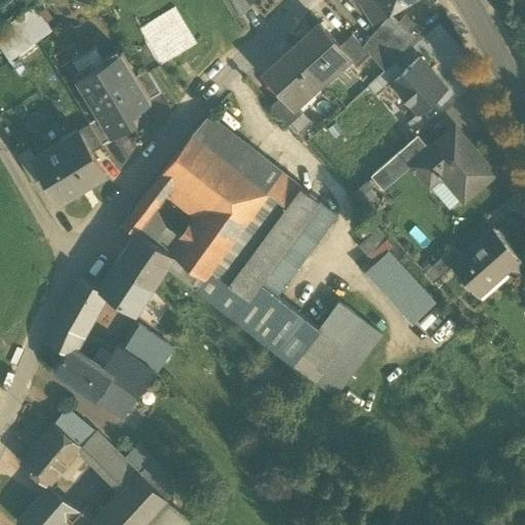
[(249,2),(247,0),(230,0),(240,18),(252,5),(249,2)]
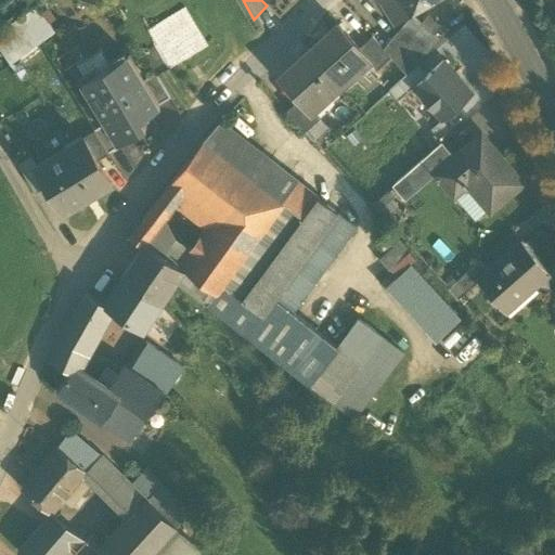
[(409,18),(398,0),(383,0),(379,4),(399,31),(411,16),(409,18)]
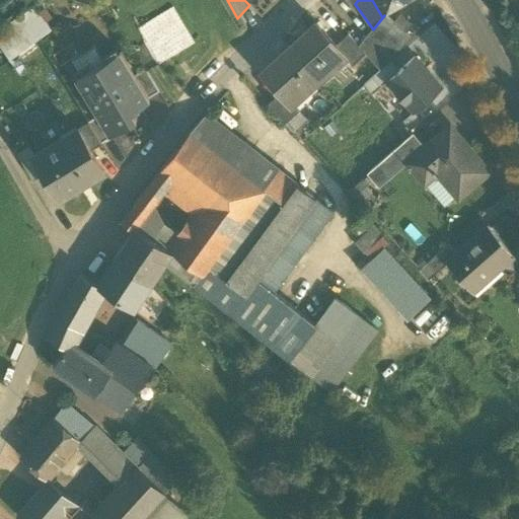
[(372,0),(382,17),(384,15),(412,0),(372,0)]
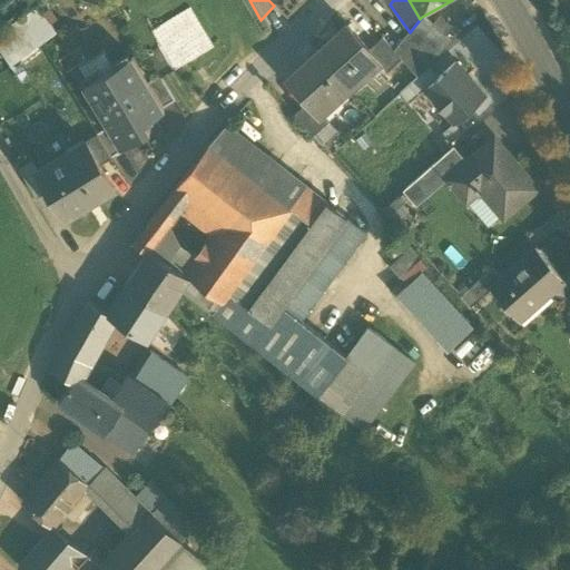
[(546,0),(553,10),(568,0),(546,0)]
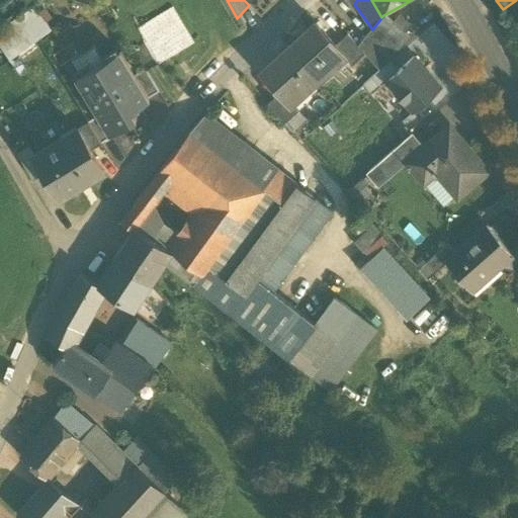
[(172,6),(137,27),(146,41),(159,63),(193,42),(172,6)]
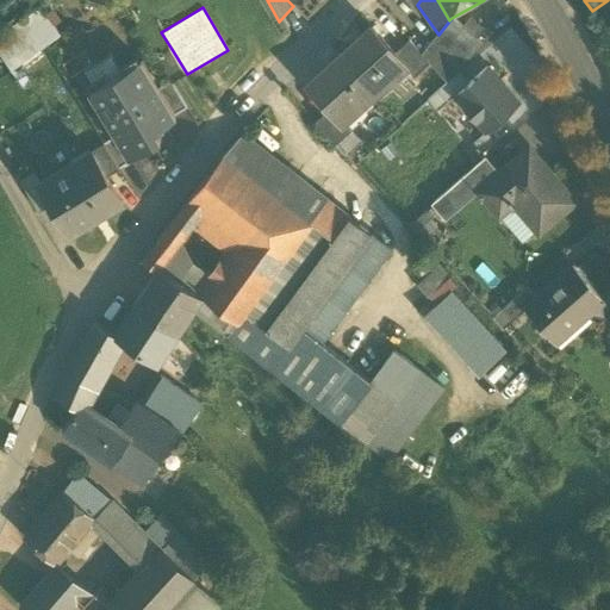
[(41,8),(0,38),(0,54),(11,69),(58,33),(41,8)]
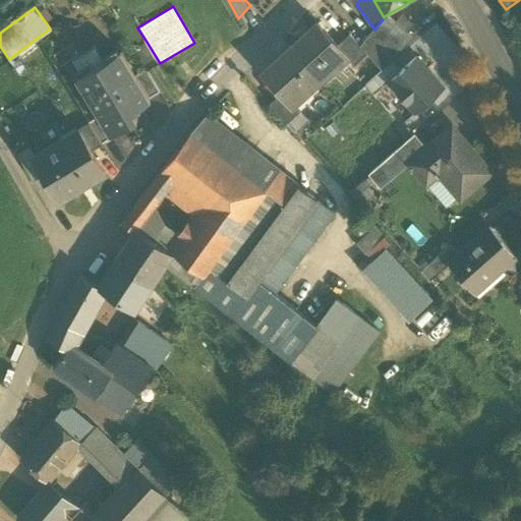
[(395,23),(386,15),(374,30),(370,34),(378,42),(399,52),(403,47),(408,52),(415,42),(407,34),(395,23)]
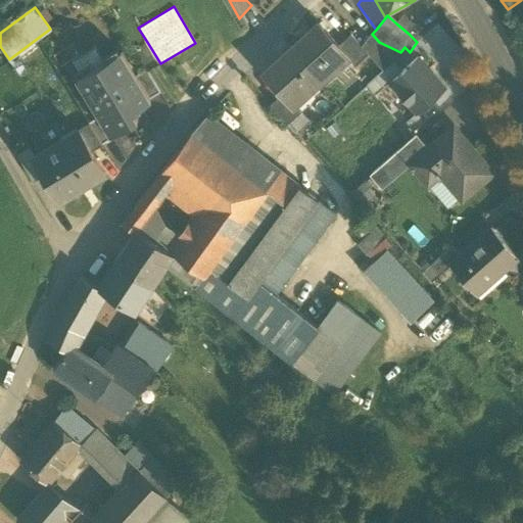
[(415,26),(403,15),(396,24),(409,34),(415,26)]
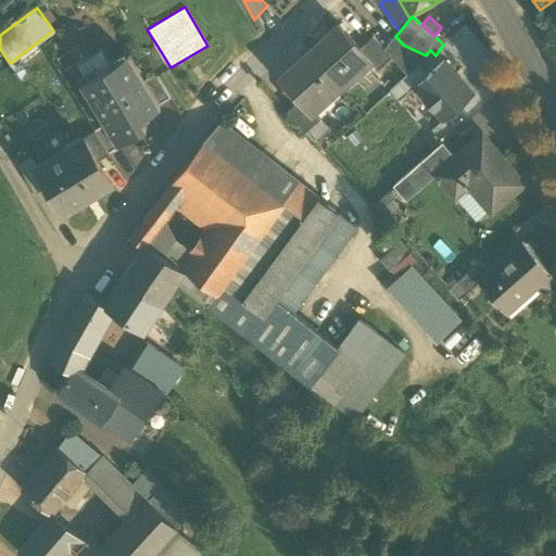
[(358,49),(337,25),(308,51),(341,88),(370,64),(365,58),(366,57),(358,49)]
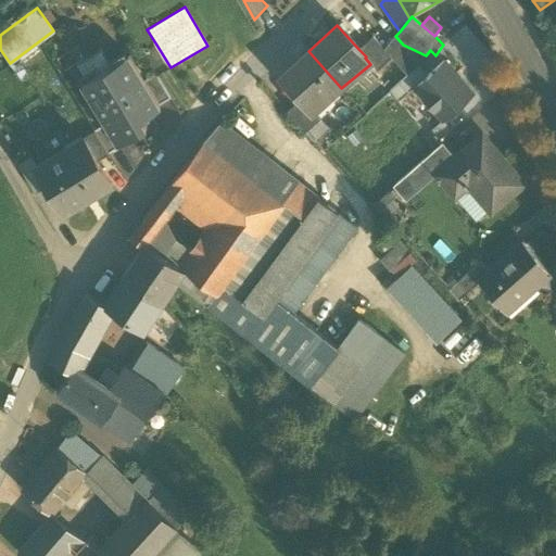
[(390,58),(370,37),(358,49),(366,57),(365,58),(370,64),(377,72),(391,59),(390,58)]
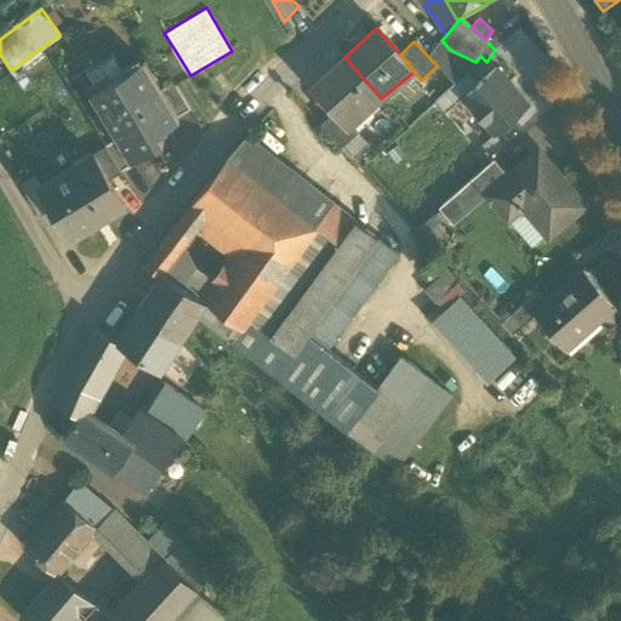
[(191,75),(175,50),(159,60),(174,83),(175,85),(191,75)]
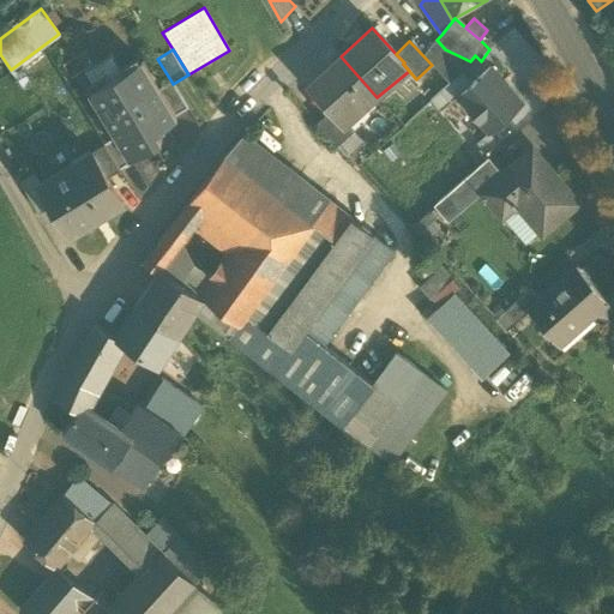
[(470,61),(445,49),(431,64),(432,65),(450,84),(455,79),(470,61)]
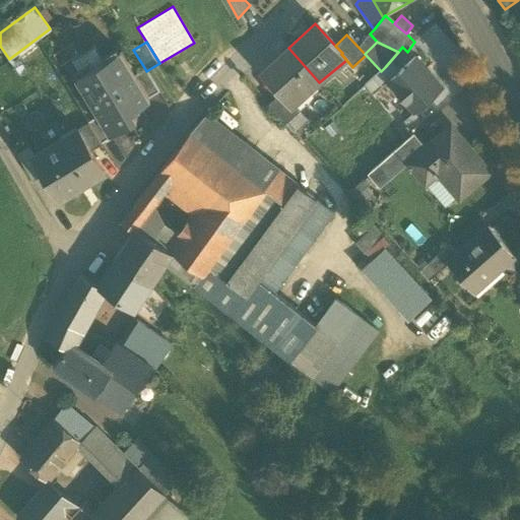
[(319,82),(288,48),(261,73),(279,92),(288,103),(289,102),(294,106),(319,82)]
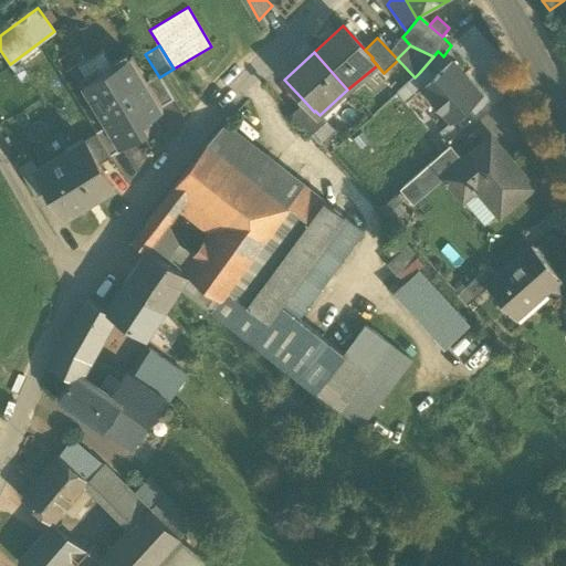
[(129,58),(113,69),(112,67),(82,85),(106,126),(118,146),(119,145),(148,127),(144,119),(163,108),(161,107),(146,83),(130,56),(129,56),(129,58)]
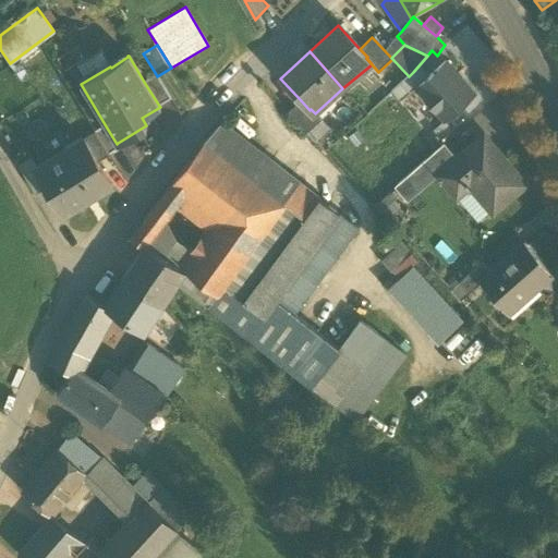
[(428,77),(414,89),(444,123),(475,95),(446,62),(428,77)]
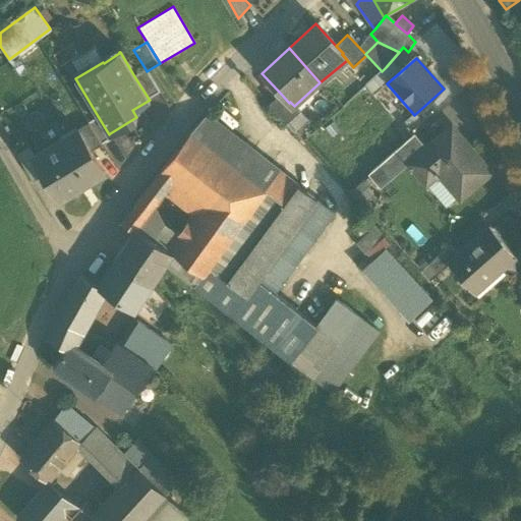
[(400,72),(392,63),(365,87),(373,96),(387,83),(400,72)]
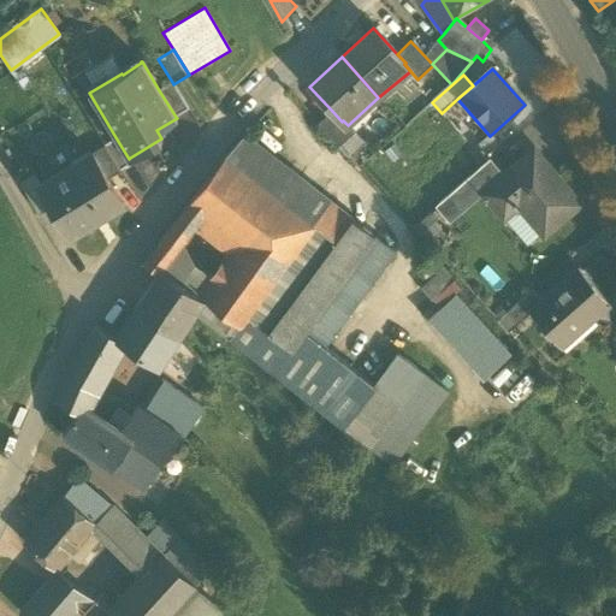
[(189,110),(173,84),(172,82),(159,90),(176,117),(189,110)]
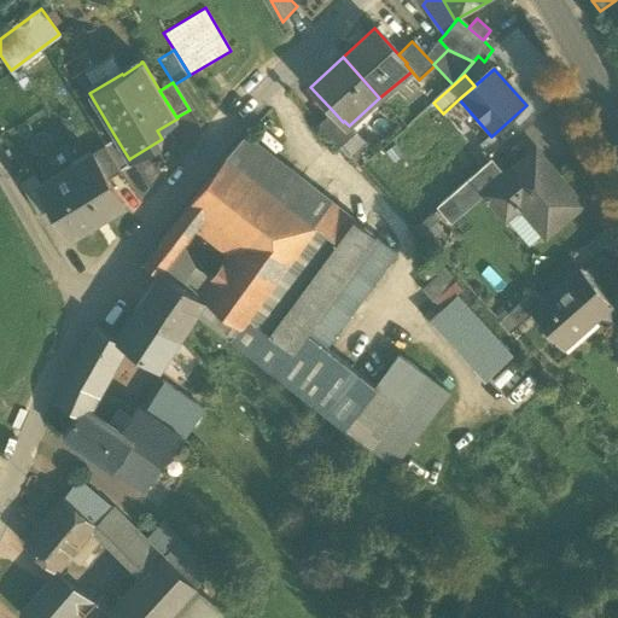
[(343,122),(332,110),(319,123),(339,146),(354,132),(349,126),(344,121),(343,122)]
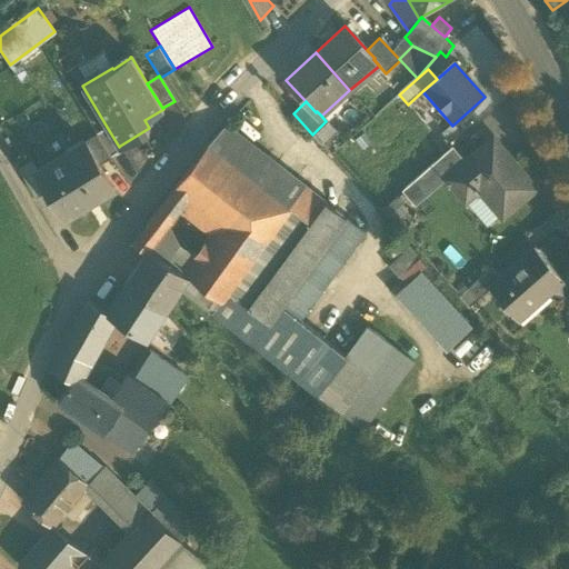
[(107,127),(97,132),(111,157),(122,149),(120,146),(119,147),(107,127)]
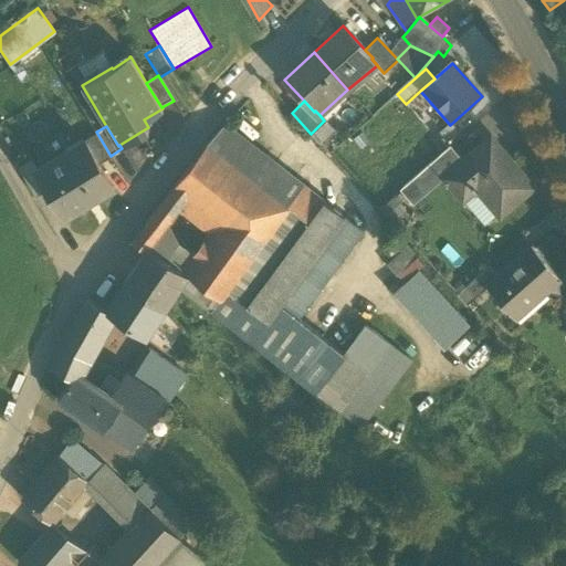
[(304,188),(224,127),(206,145),(290,209),(304,188)]
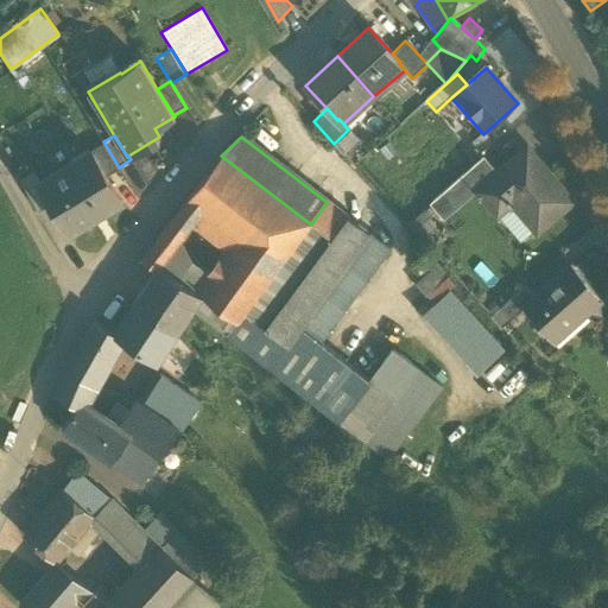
[(119,168),(103,141),(90,150),(106,176),(119,168)]
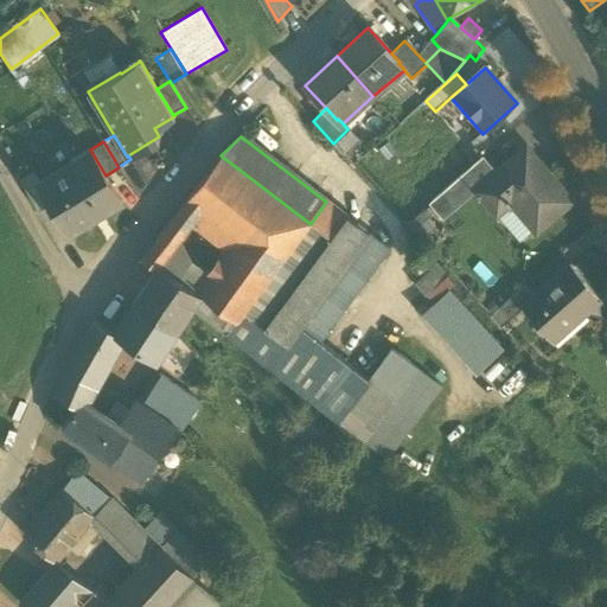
[(498,173),(477,191),(497,215),(512,202),(538,230),(574,199),(528,147),(498,173)]
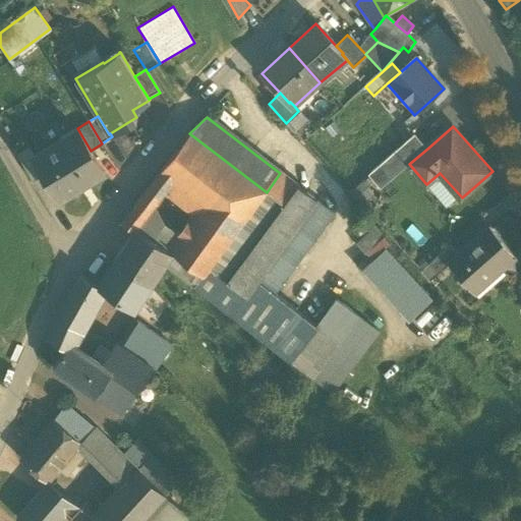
[(35,156),(34,156),(44,174),(59,199),(104,172),(91,151),(77,128),(75,129),(79,135),(65,143),(61,138),(35,156)]
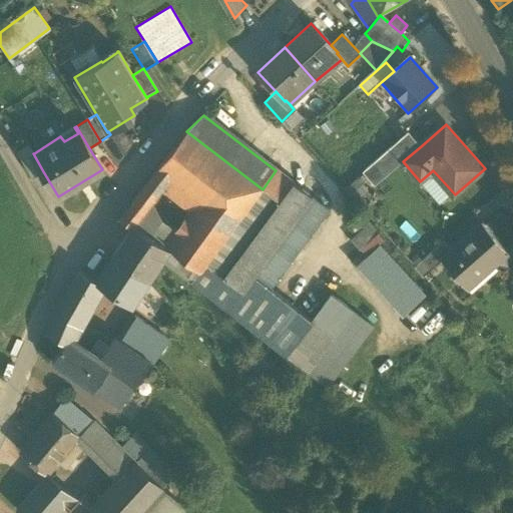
[(186,131),(157,170),(169,179),(170,179),(203,203),(198,209),(229,233),(263,189),(186,131)]
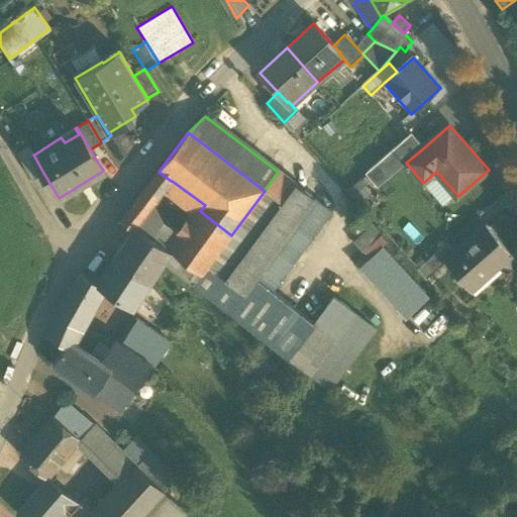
[(412,133),(377,165),(387,176),(404,161),(406,163),(424,147),(412,133)]
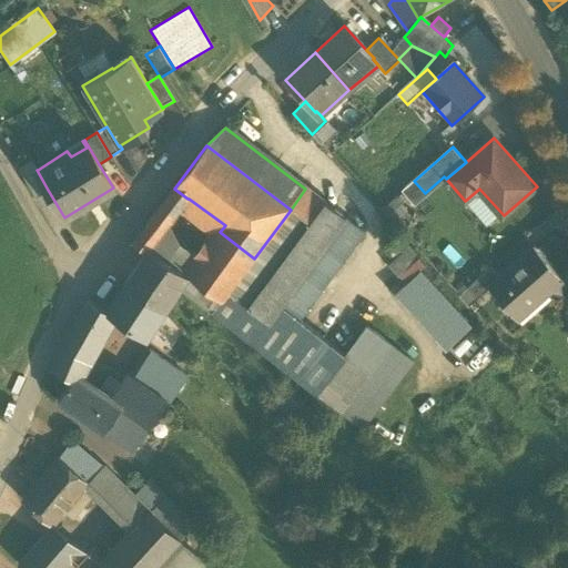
[(32,160),(18,169),(36,198),(48,190),(37,170),(38,170),(32,160)]
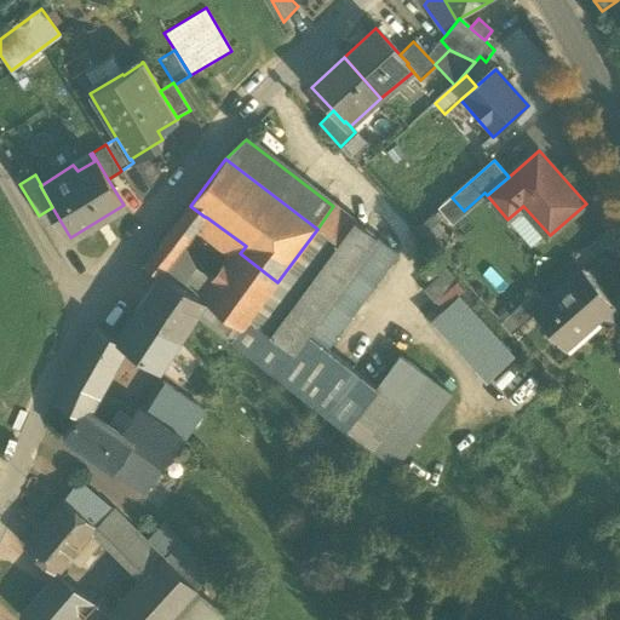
[(190,206),(159,247),(173,259),(205,217),(190,206)]
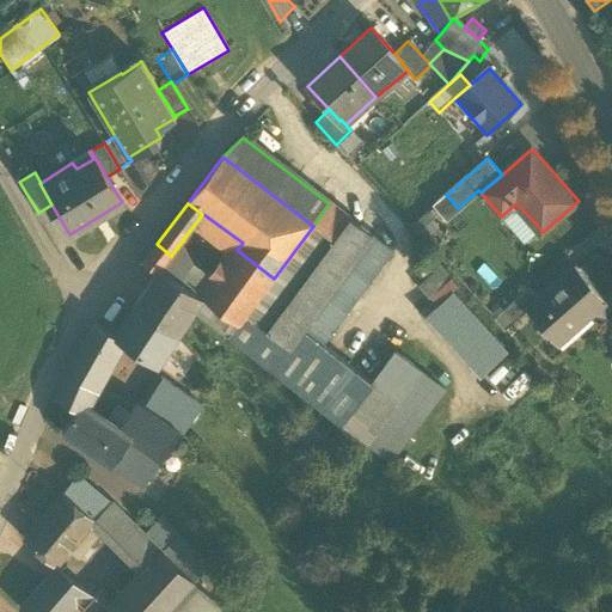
[(274,279),(245,317),(289,349),(304,329),(371,234),(329,203),(313,226),(274,279)]
